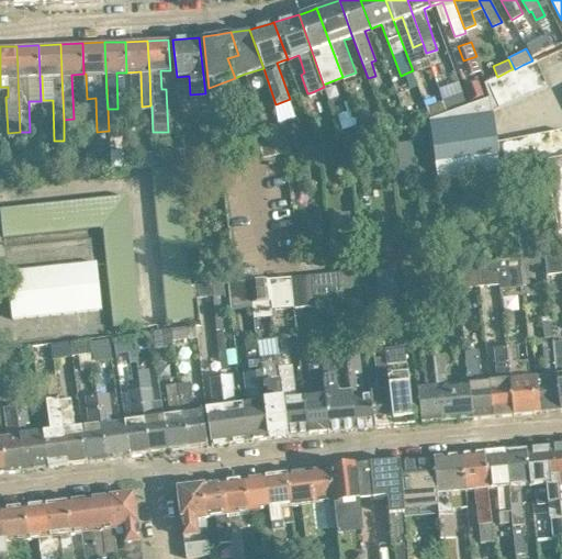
[(535,59),(532,60),(523,65),(534,91),(548,86),(536,59),(535,59)]
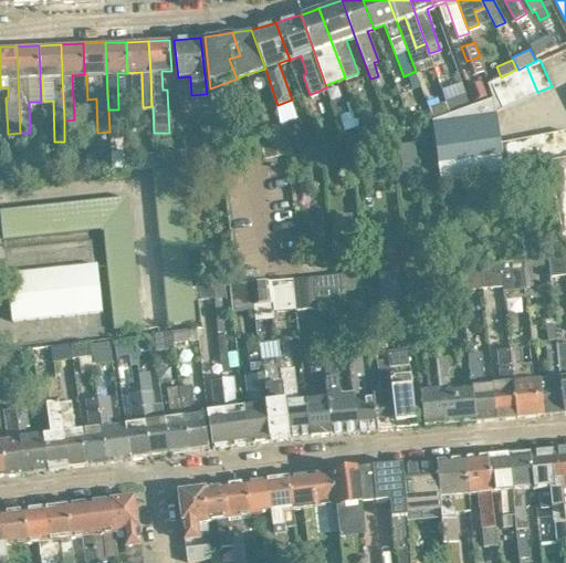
[(537,92),(526,65),(519,70),(516,70),(513,71),(524,97),(537,92)]
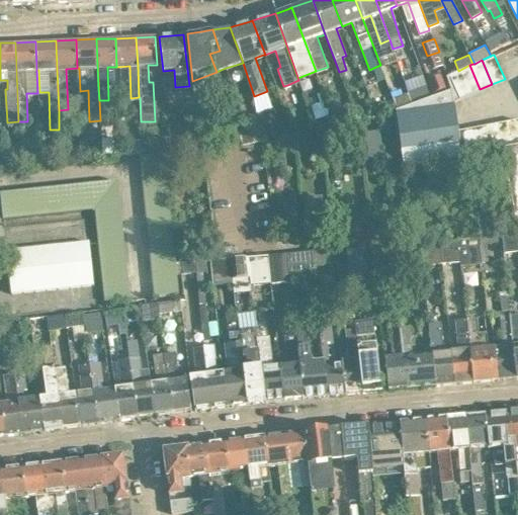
[(467,94),(480,89),(469,65),(458,71),(457,71),(467,94)]
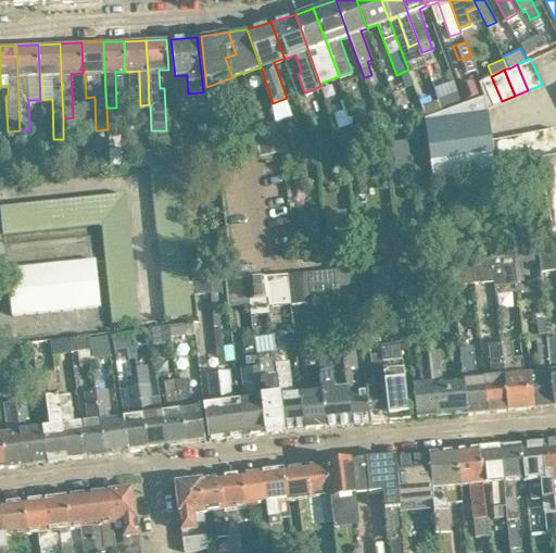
[(491,76),(478,82),(484,95),(487,109),(502,101),(491,76)]
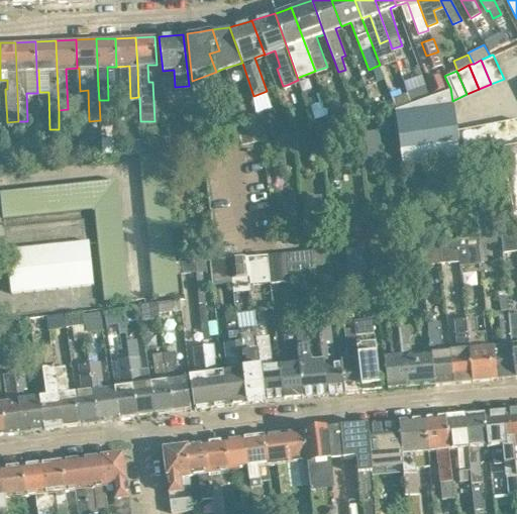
[(440,72),(428,76),(433,90),(445,86),(440,72)]
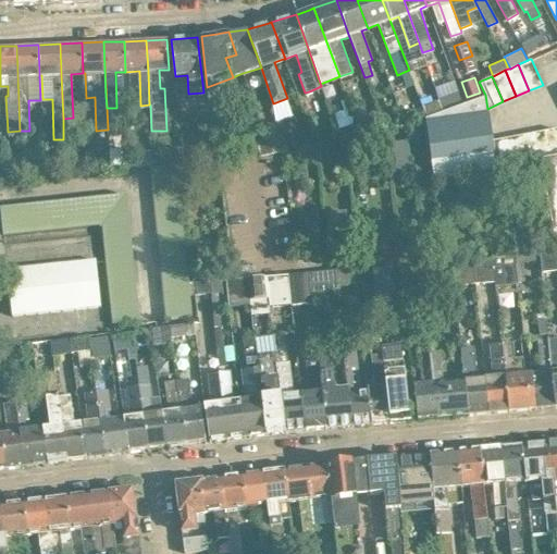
[(438,97),(443,110),(463,102),(459,90),(438,97)]
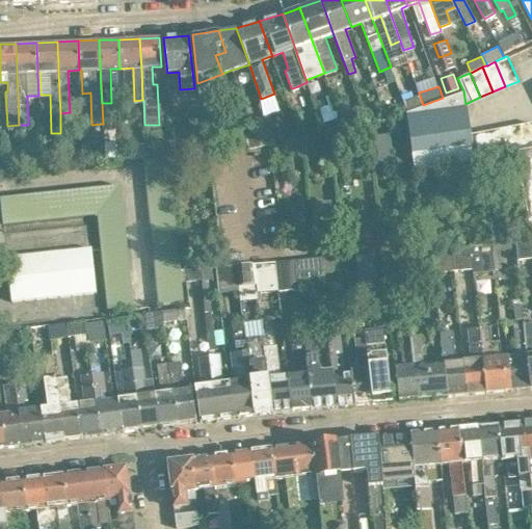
[(470,131),(466,104),(463,90),(443,98),(423,105),(407,111),(406,111),(416,173),(470,161),(477,160),(472,133),(471,131),(470,131)]
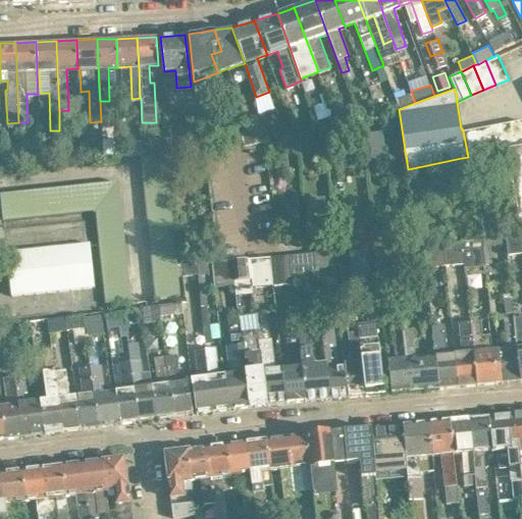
[(322,101),(313,104),(321,132),(340,125),(326,91),(319,93),(322,101)]
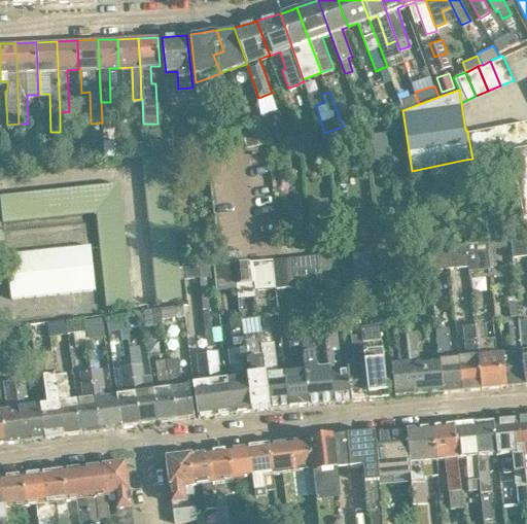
[(415,92),(399,98),(403,110),(419,104),(415,92)]
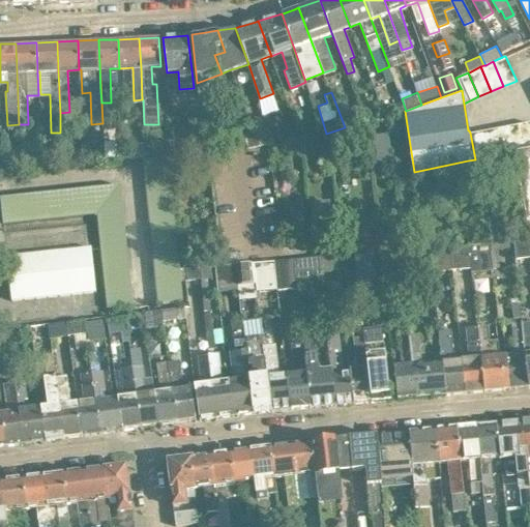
[(199,95),(190,96),(194,115),(201,114),(199,95)]
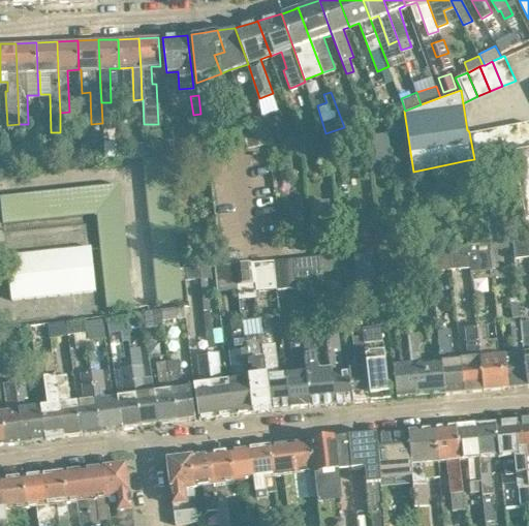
[(528,120),(518,123),(522,147),(528,145),(528,120)]
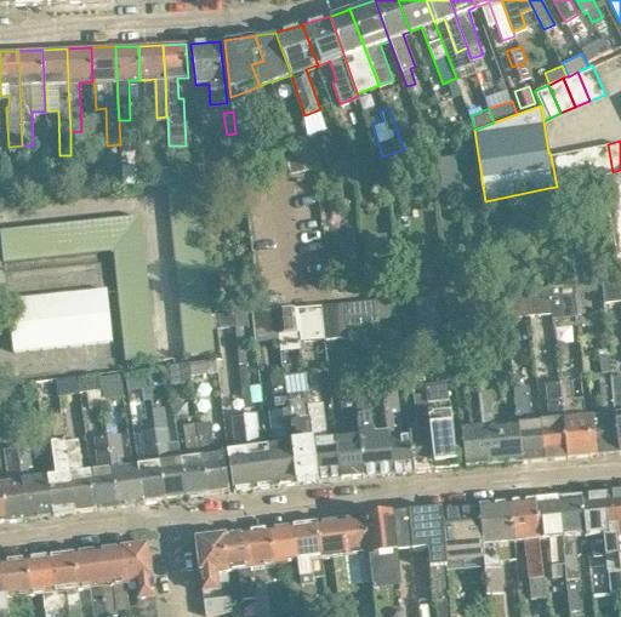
[(608,144),(593,147),(599,178),(602,178),(600,175),(613,172),(608,144)]
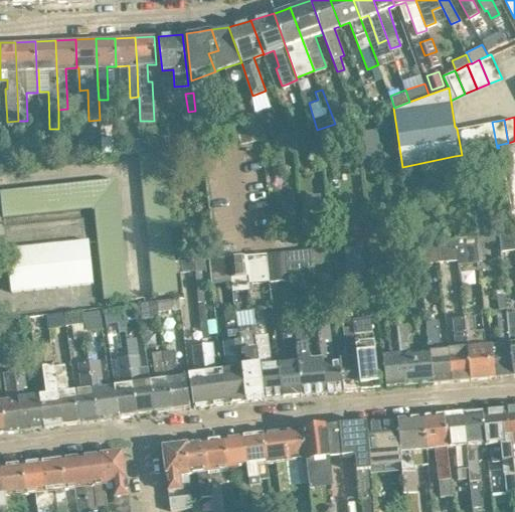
[(492,122),(480,124),(485,150),(497,148),(492,122)]
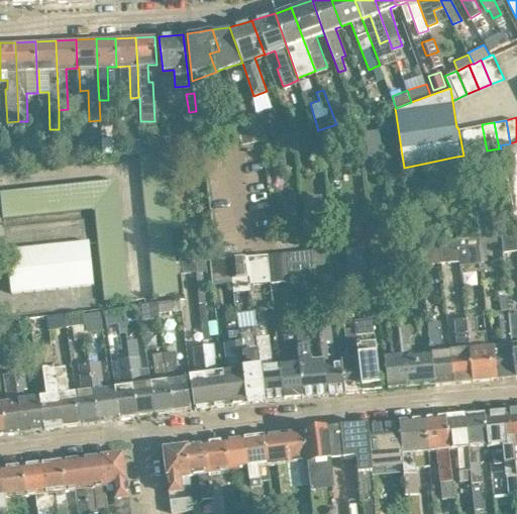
[(487,150),(482,124),(470,127),(475,152),(487,150)]
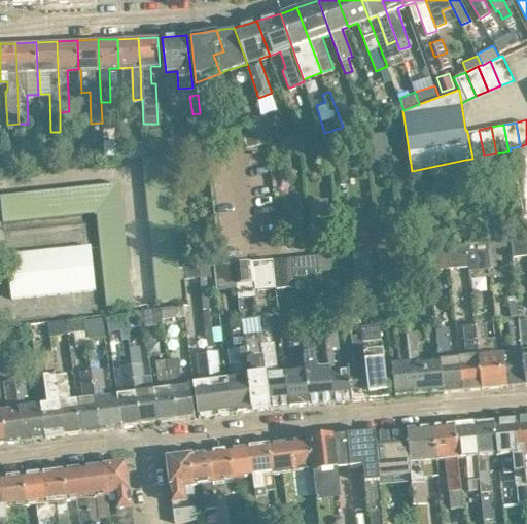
[(252,129),(243,131),(246,145),(255,144),(252,129)]
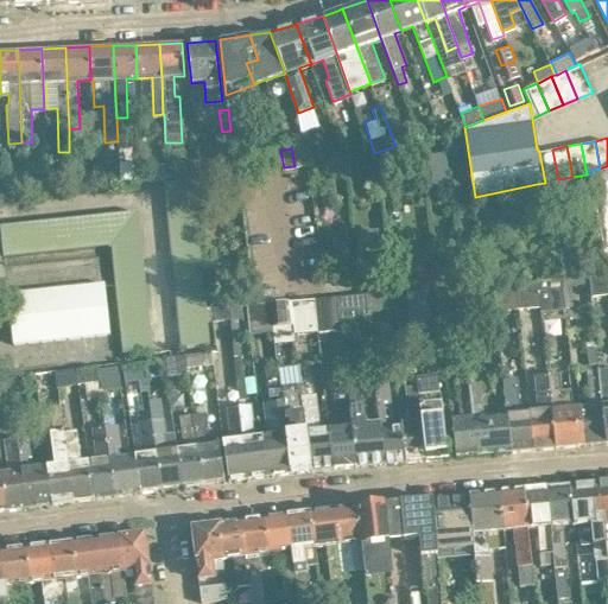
[(552,150),(539,152),(545,183),(558,179),(552,150)]
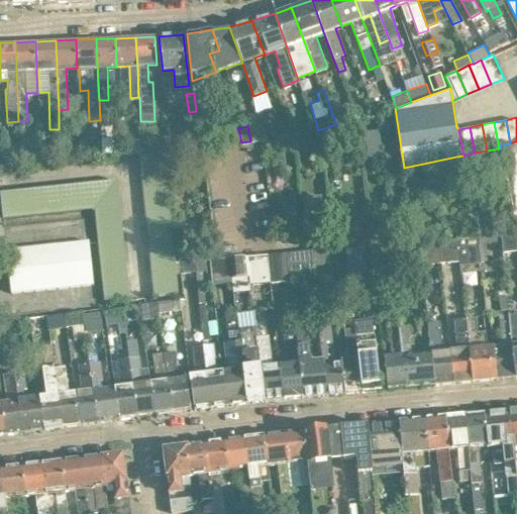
[(377,128),(365,129),(368,156),(380,155),(377,128)]
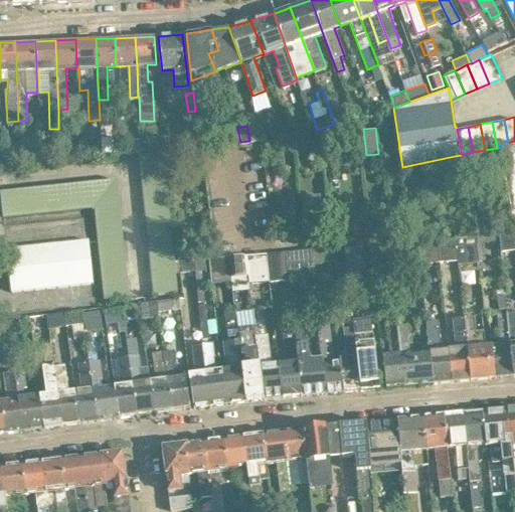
[(214,146),(224,145),(222,133),(213,135),(214,146)]
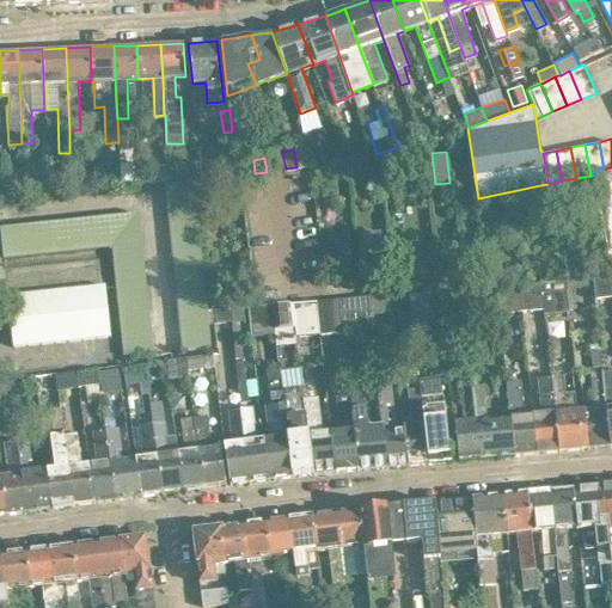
[(389,165),(381,167),(386,179),(397,174),(395,169),(389,165)]
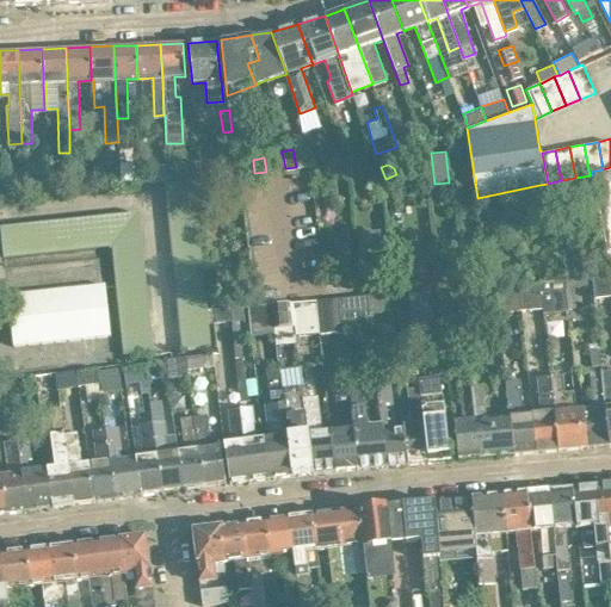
[(610,167),(603,169),(591,172),(592,175),(594,186),(610,183),(610,167)]
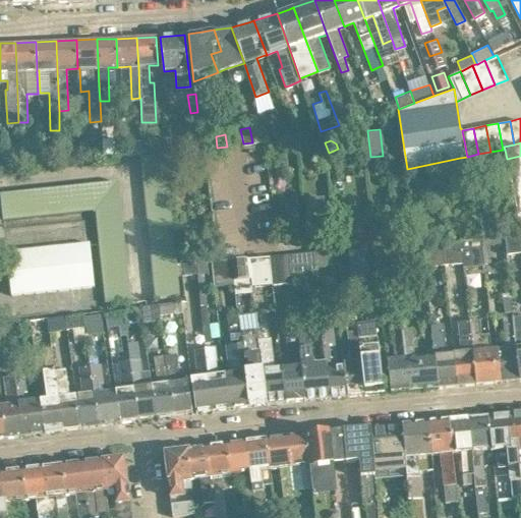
[(41,146),(20,147),(21,159),(42,158),(41,146)]
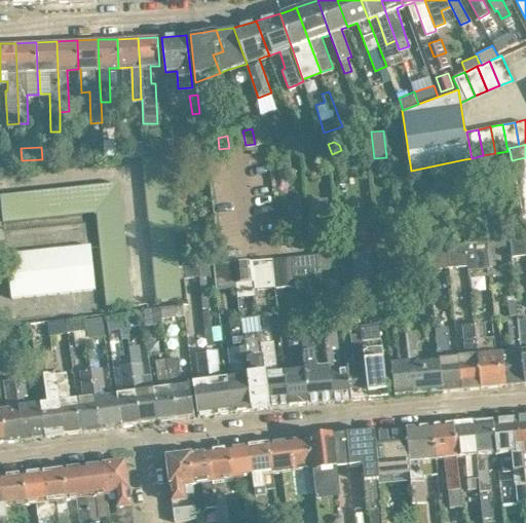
[(525,157),(512,160),(514,173),(525,170),(525,157)]
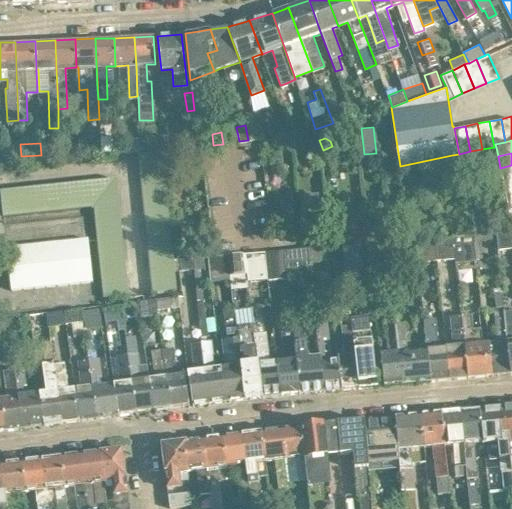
[(511,178),(511,165),(500,168),(502,180),(511,178)]
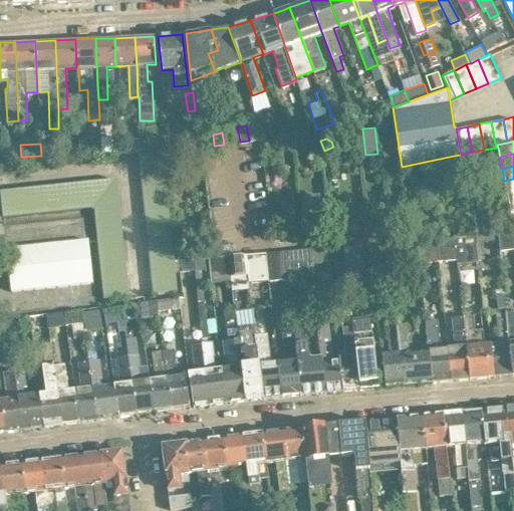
[(142,176),(143,188),(167,185),(166,174),(142,176)]
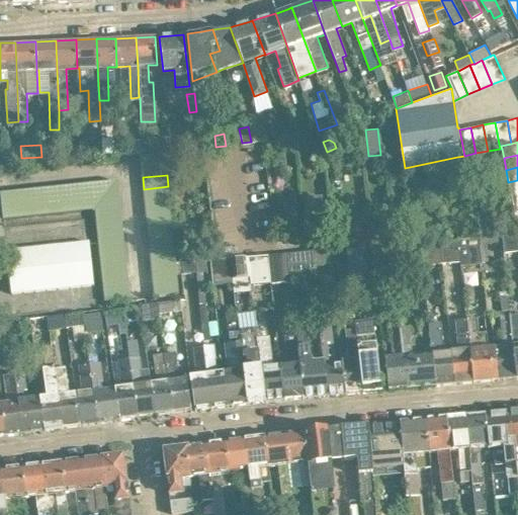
[(117,179),(94,181),(95,193),(119,191),(117,179)]
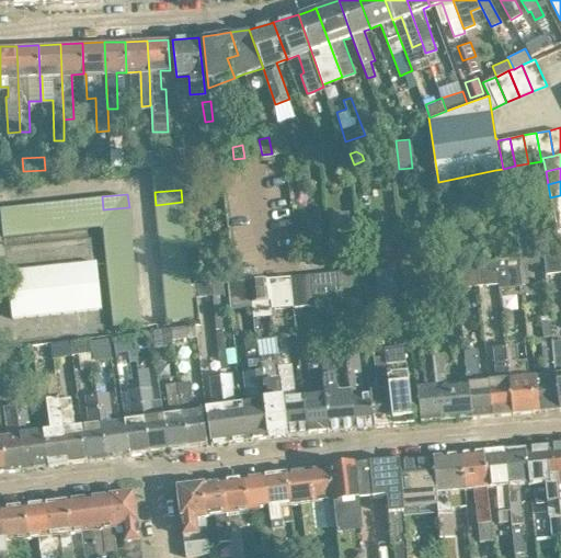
[(560,195),(550,197),(553,212),(560,209),(560,195)]
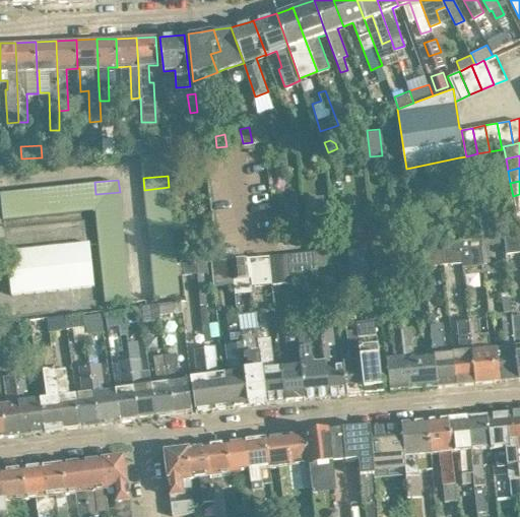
[(85,208),(96,206),(95,194),(94,182),(82,184),(85,208)]
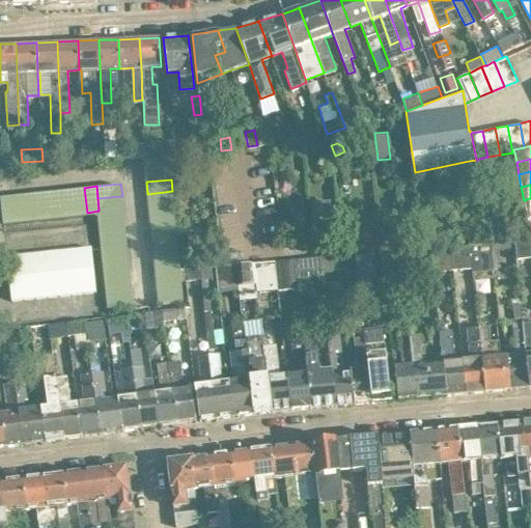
[(84,188),(73,189),(75,214),(87,213),(84,188)]
